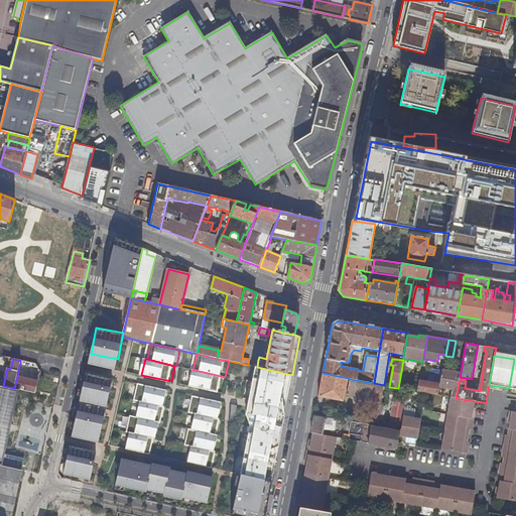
[(100,443),(115,370),(89,364),(73,438),(100,443)]
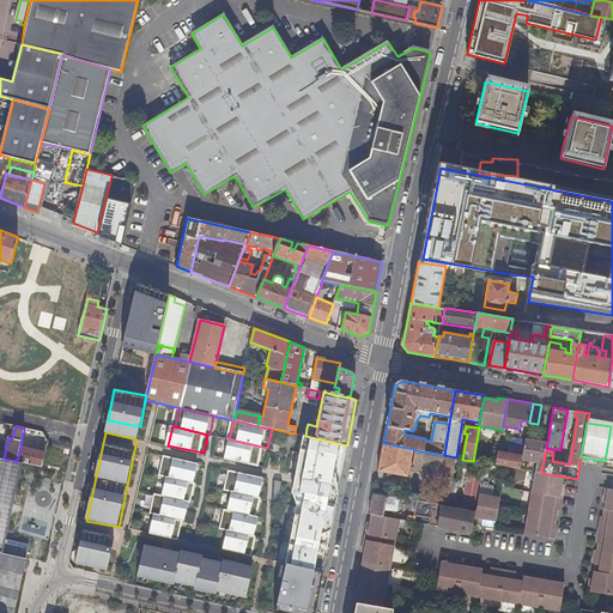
[(305,436),(303,436),(292,489),(295,504),(281,563),(289,564),(322,572),(337,495),(335,474),(340,444),(305,436)]
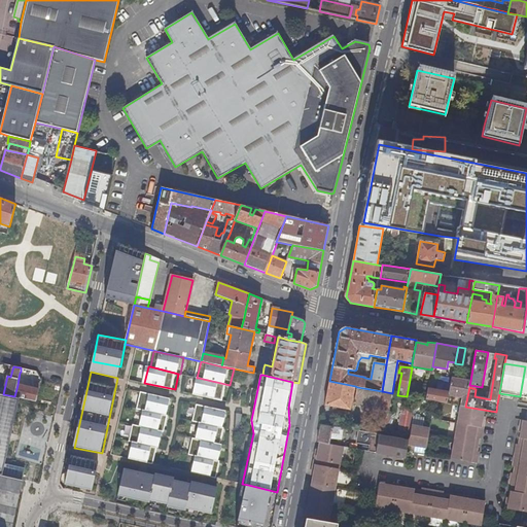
[(461,406),(465,407),(469,387),(469,385),(470,381),(452,377),(449,392),(449,395),(462,397),(461,406)]
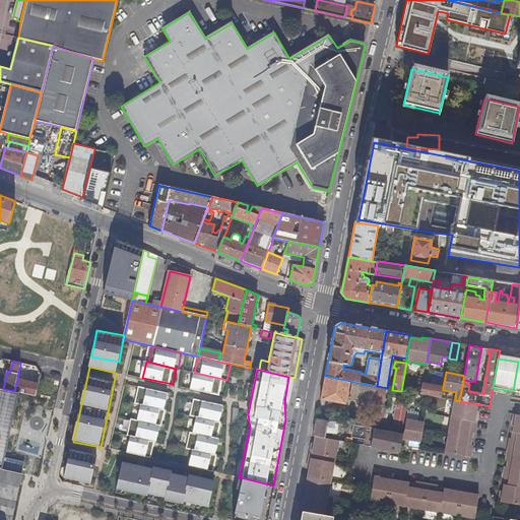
[(229,380),(226,380),(196,373),(192,389),(224,396),(229,380)]
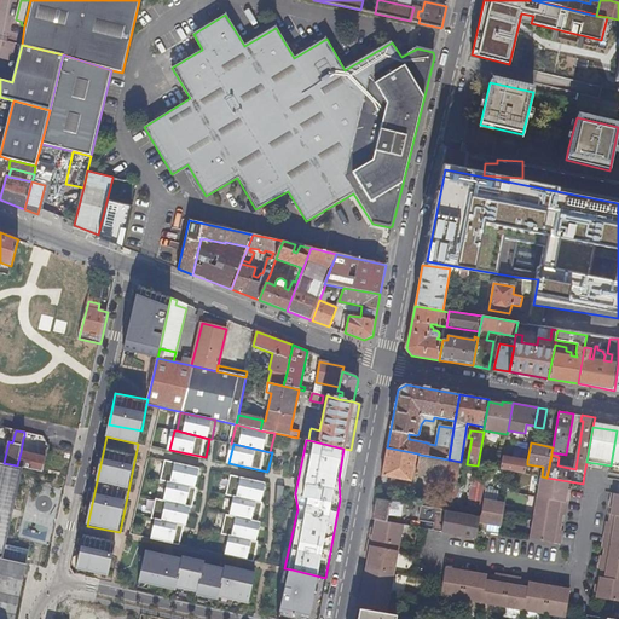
[(387,447),(382,475),(412,481),(417,453),(387,447)]
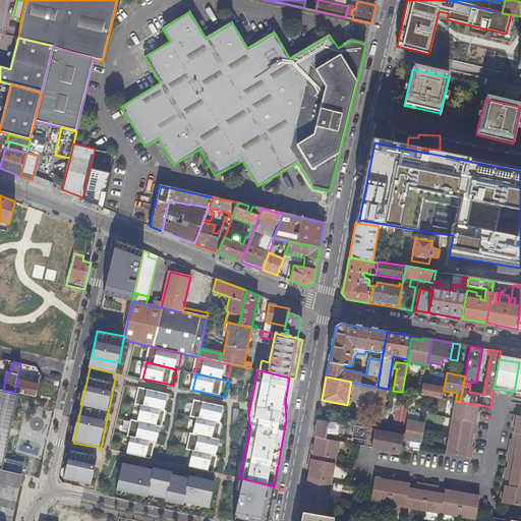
[(14,392),(19,393),(37,397),(40,385),(17,381),(14,392)]
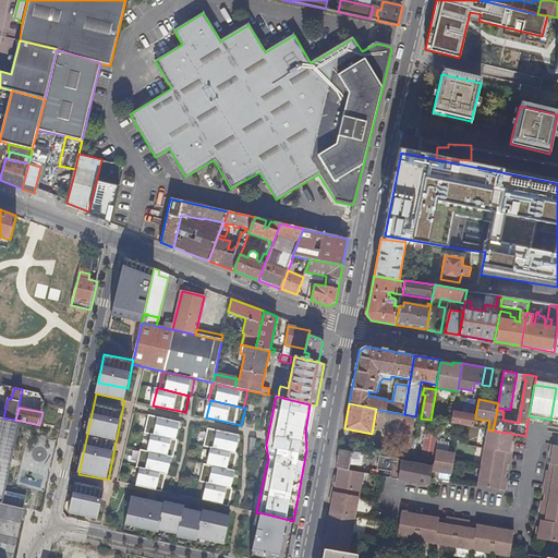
[(387,429),(401,432),(404,414),(378,410),(375,427),(387,429)]
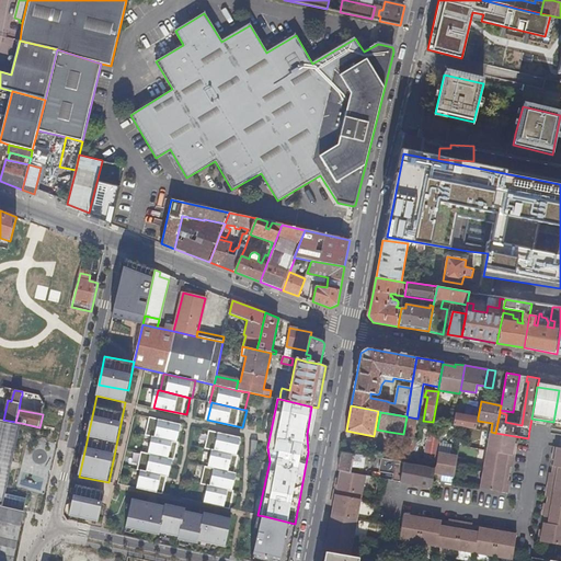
[(477,428),(478,421),(478,418),(456,414),(454,425),(477,428)]
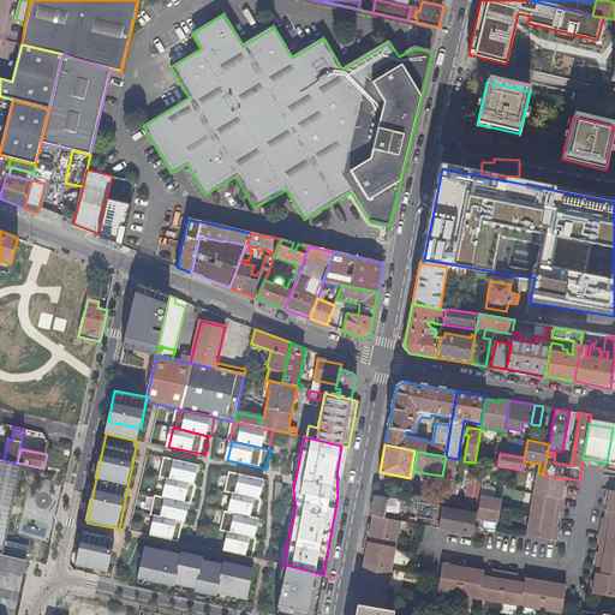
[(0,554),(3,554),(23,464),(17,463),(4,460),(0,458),(0,554)]
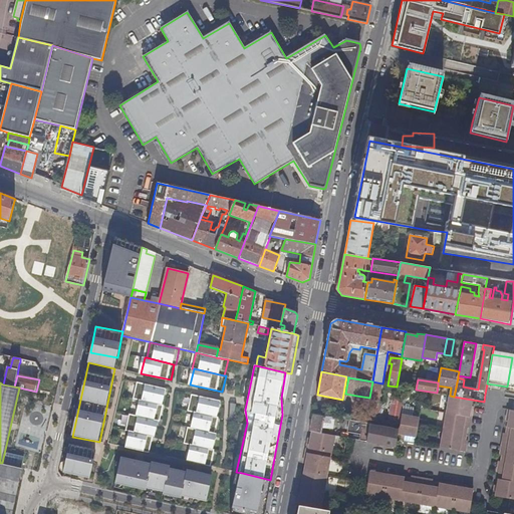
[(136,400),(137,400),(168,407),(171,391),(139,383),(136,400)]
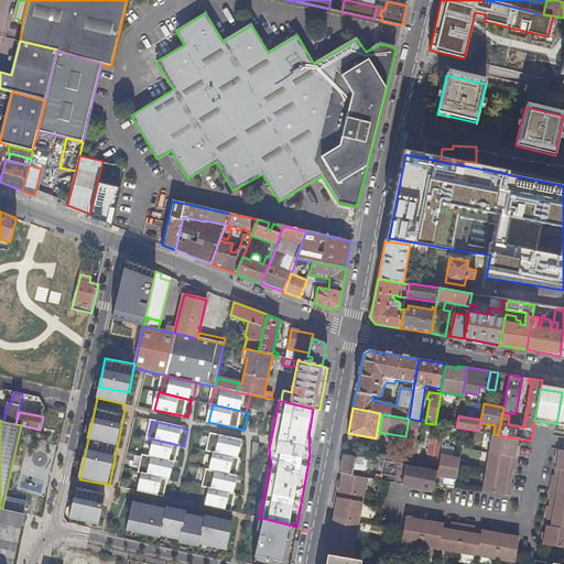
[(203,451),(204,451),(238,458),(241,441),(206,433),(203,451)]
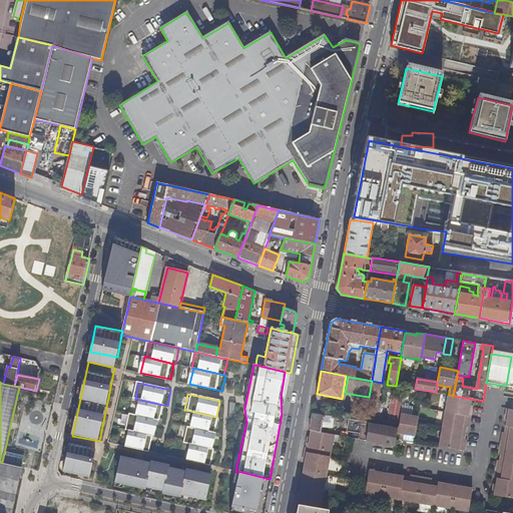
[(355,402),(368,404),(369,397),(356,395),(355,402)]
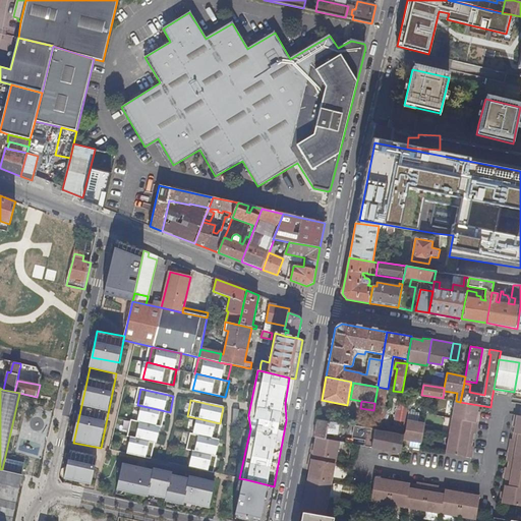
[(478,422),(479,415),(476,414),(476,412),(477,412),(478,405),(460,402),(456,401),(453,418),(478,422)]
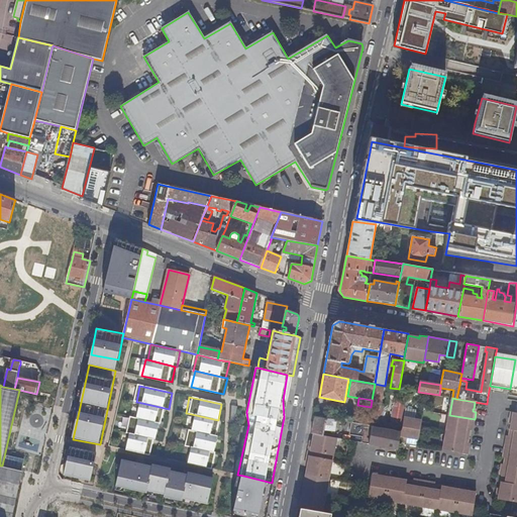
[(400,421),(403,402),(393,400),(390,419),(400,421)]
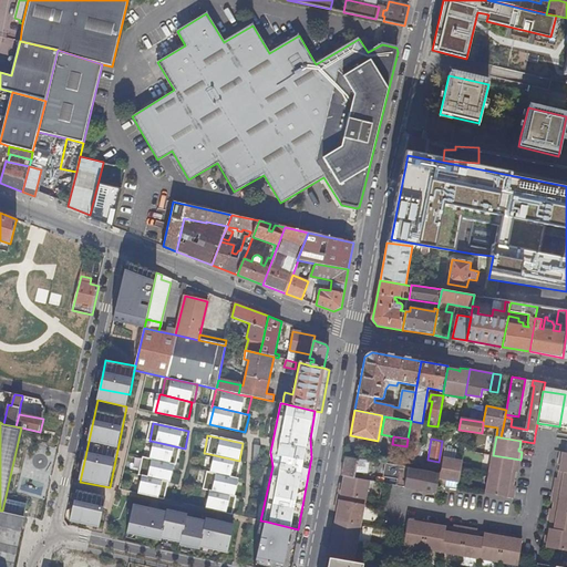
[(151,441),(147,459),(181,466),(183,466),(186,449),(185,449),(151,441)]
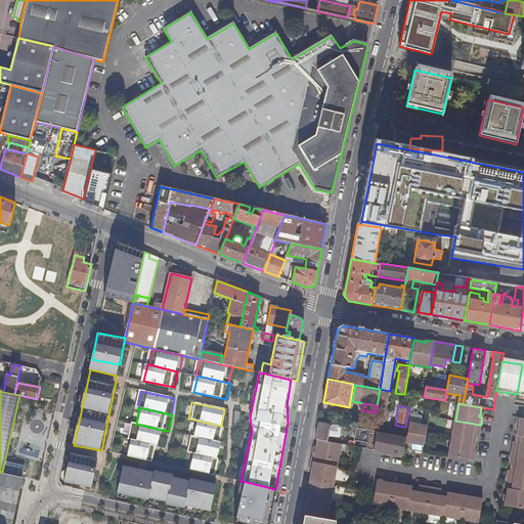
[(222,426),(221,426),(189,419),(186,435),(217,442),(219,442),(222,426)]
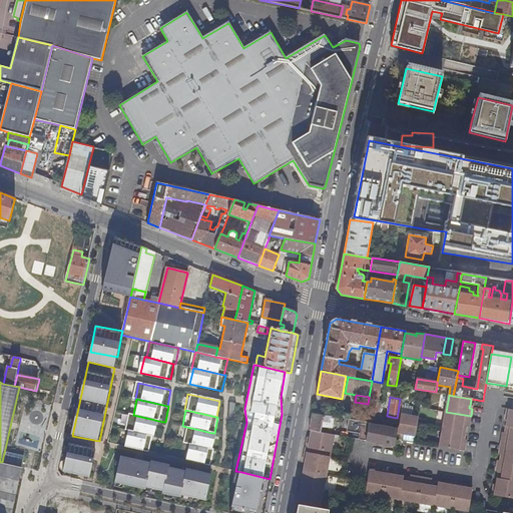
[(401,412),(399,424),(397,437),(404,438),(405,438),(407,438),(406,441),(414,442),(418,416),(401,412)]
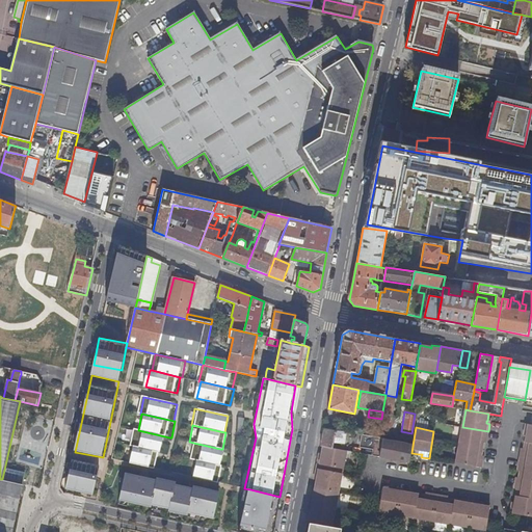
[(486,440),(488,431),(462,427),(459,445),(482,449),(484,442),(483,442),(484,440),(486,440)]
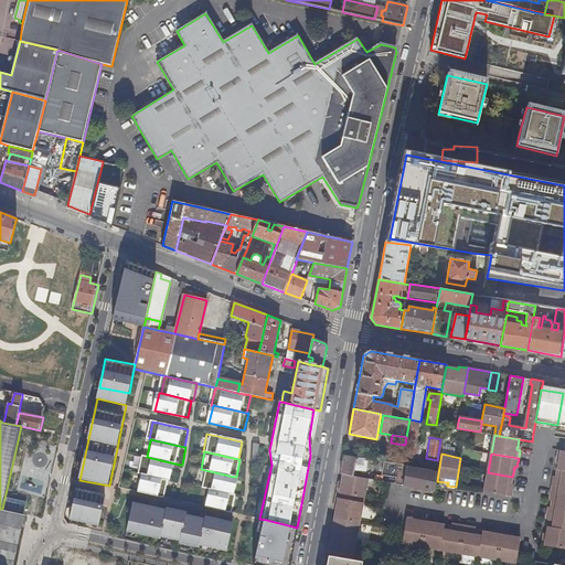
[(341,475),(343,475),(353,477),(354,469),(366,470),(369,460),(356,458),(344,456),(341,475)]
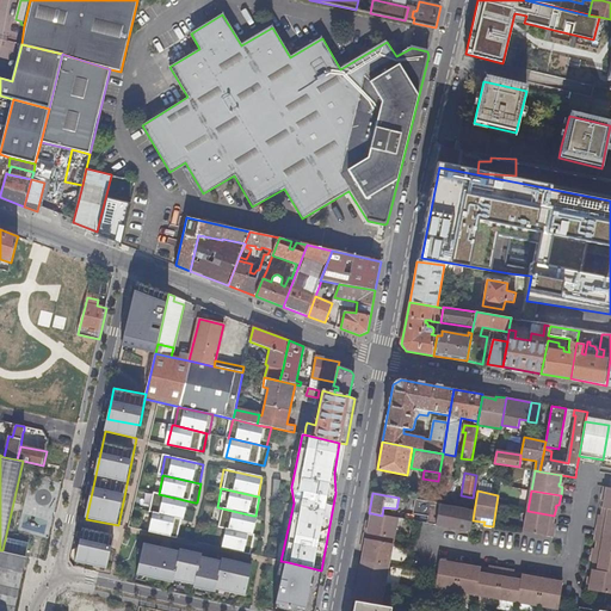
[(153,513),(154,513),(191,520),(195,503),(159,494),(156,494),(153,513)]
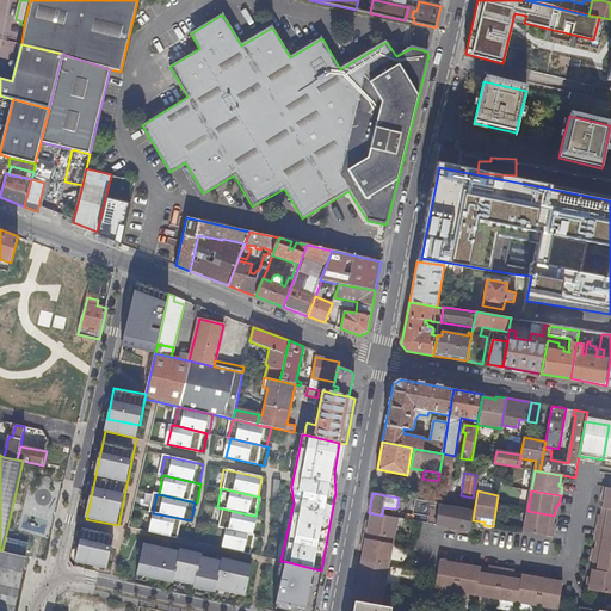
[(436,525),(469,531),(471,523),(473,511),(409,500),(407,510),(437,514),(436,525)]
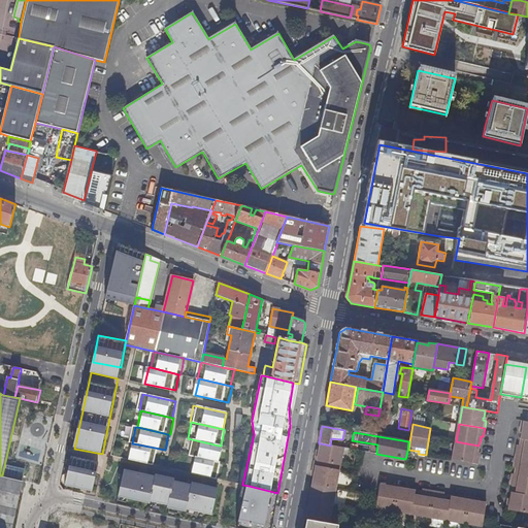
[(216,461),(219,446),(188,438),(186,438),(183,454),(184,455),(216,461)]
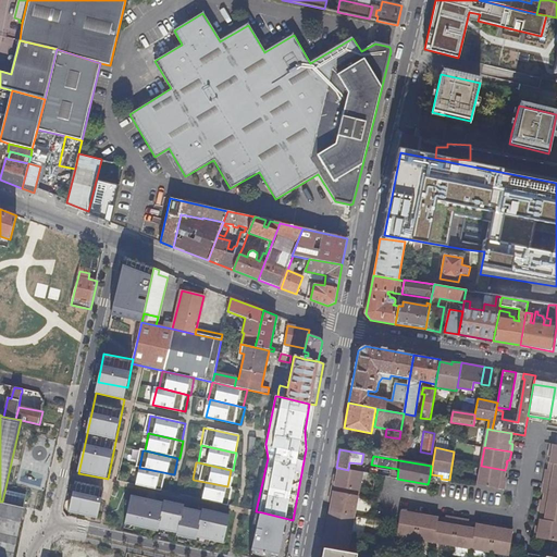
[(556,463),(551,463),(549,471),(549,473),(546,473),(545,482),(556,483),(556,463)]
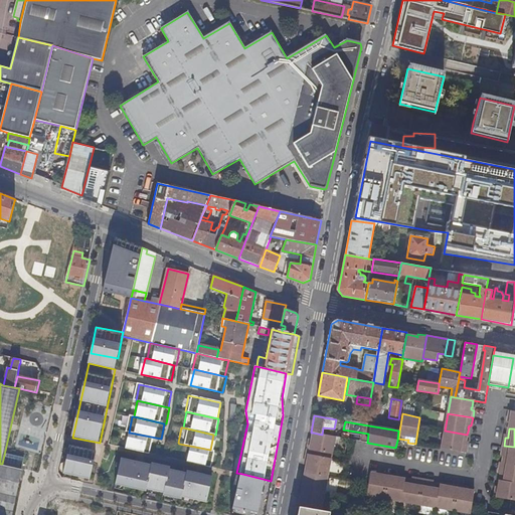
[(466,443),(467,435),(445,431),(442,449),(466,454),(468,445),(465,445),(466,442),(466,443)]
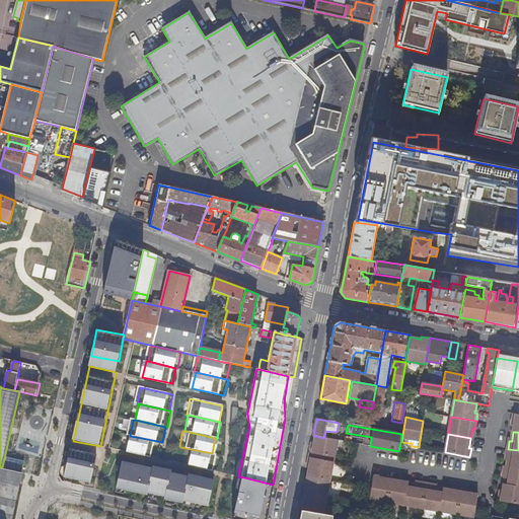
[(163,443),(162,442),(131,436),(128,452),(160,459),(163,443)]
